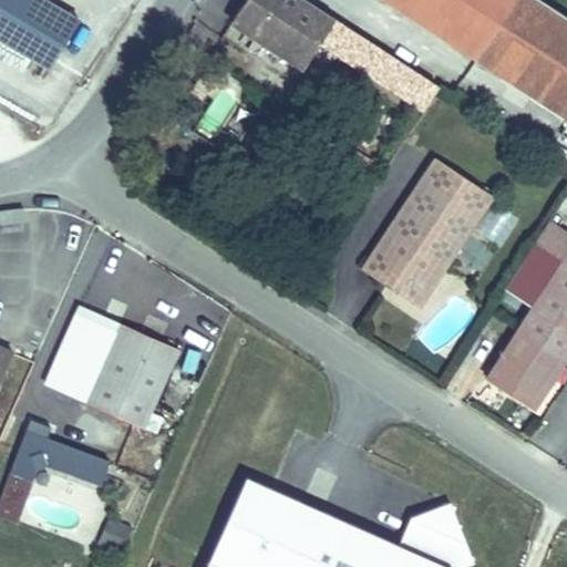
[(79,19),(44,0),(0,0),(0,38),(50,68),(79,19)]
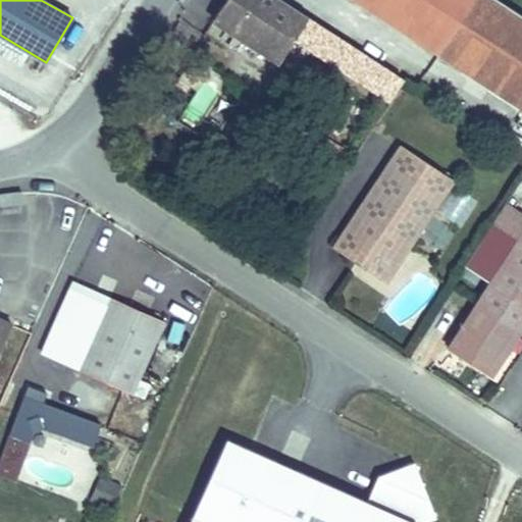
[(294,40),(308,17),(281,0),(225,0),(214,19),(236,34),(253,45),(279,61),(294,40)]
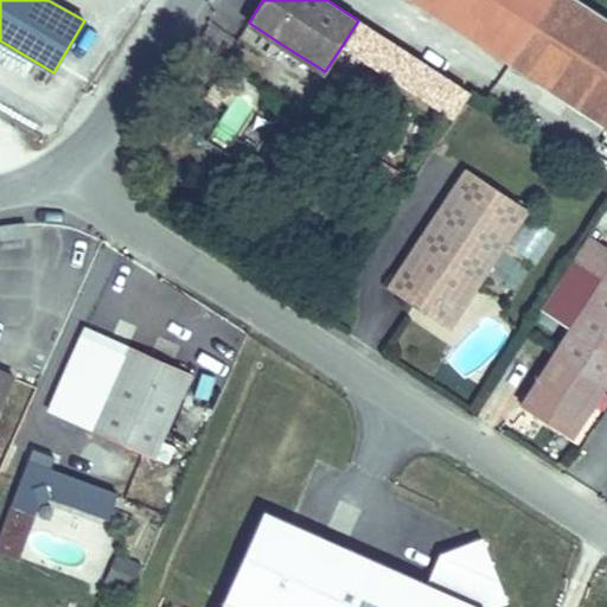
[(606,18),(579,0),(415,0),(606,125),(606,18)]
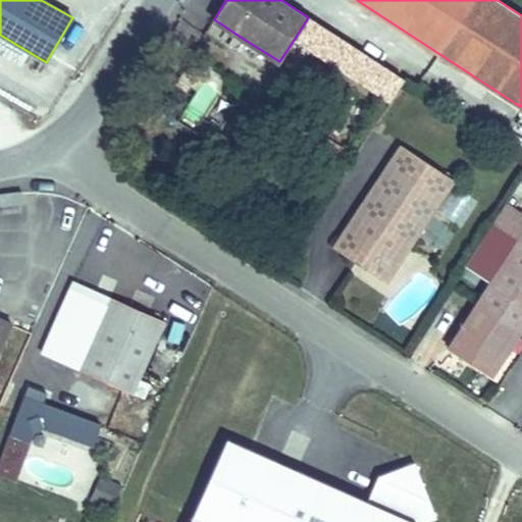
[(335,67),(351,45),(325,29),(308,17),(294,40),(310,51),(335,67)]
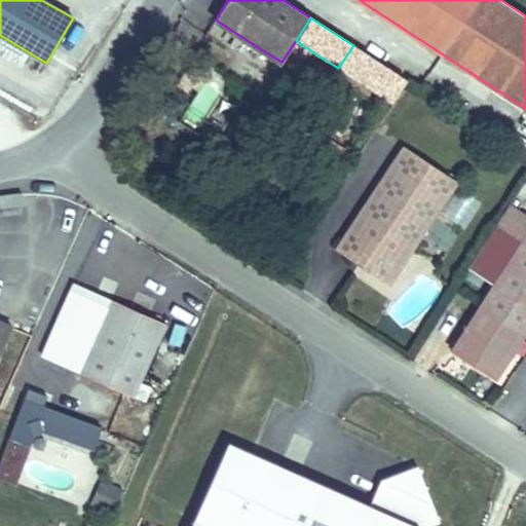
[(255,45),(237,34),(229,46),(247,58),(255,45)]
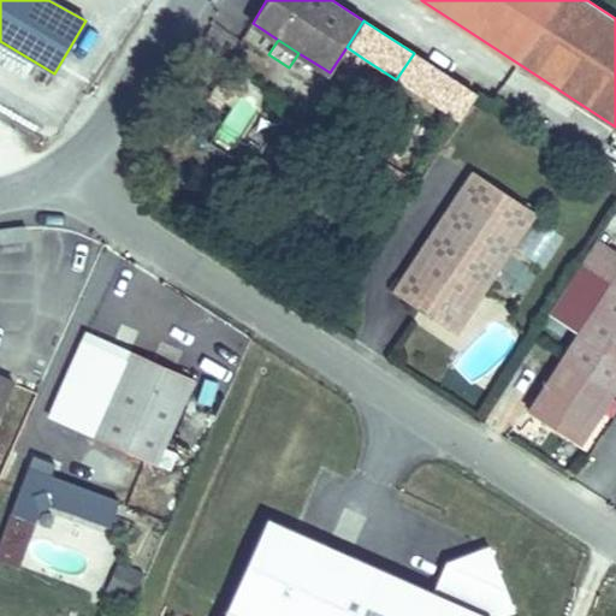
[(236,161),(266,116),(279,124),(290,107),(249,81),(238,96),(236,101),(208,143),(236,161)]
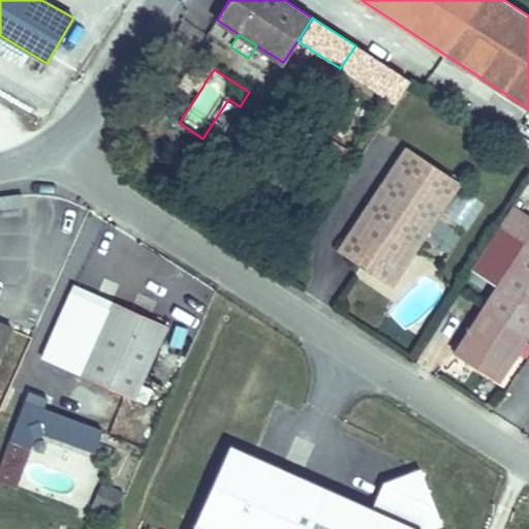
[(205,83),(209,75),(201,71),(195,82),(203,87),(205,83)]
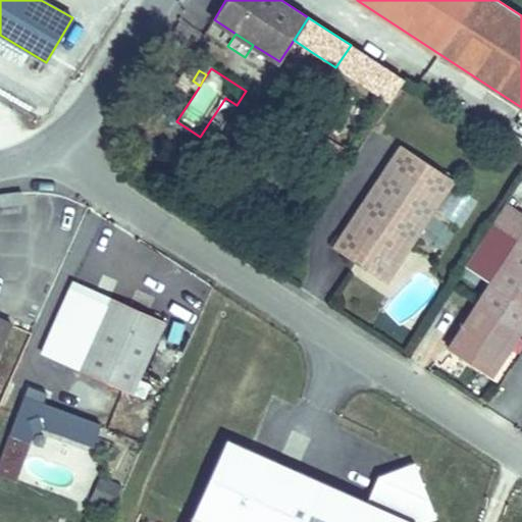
[(410,246),(453,181),(400,146),(357,210),(358,211),(333,247),(386,281),(410,245),(410,246)]
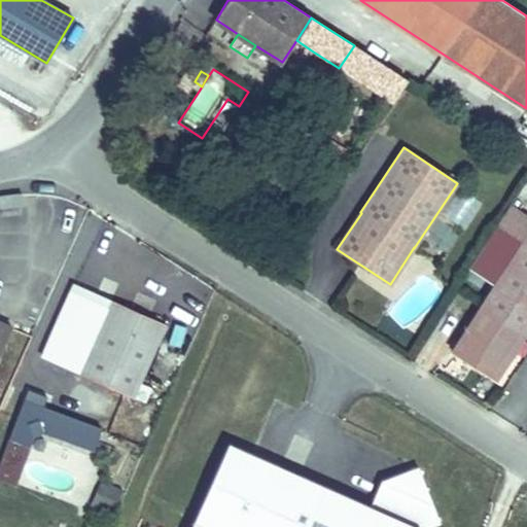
[(0,207),(23,205),(22,195),(22,194),(0,196),(0,207)]
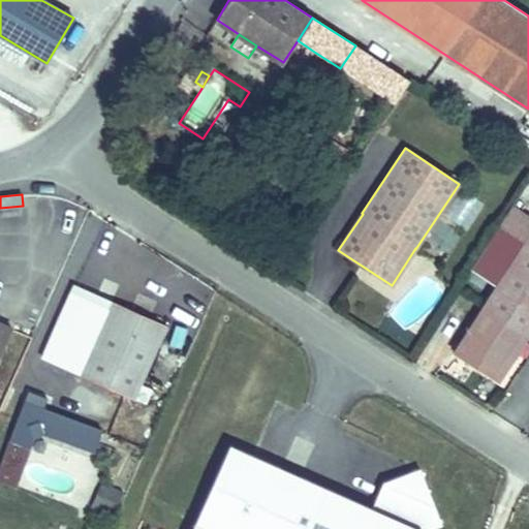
[(499,380),(528,334),(528,245),(525,243),(454,351),(499,380)]
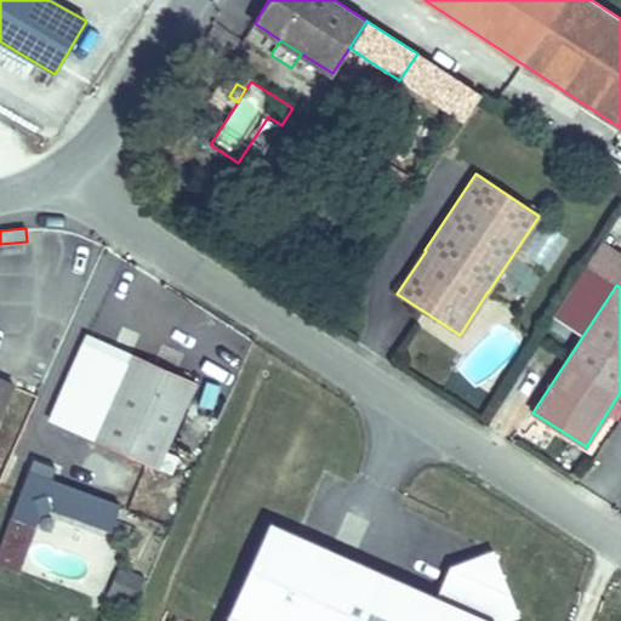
[(165,450),(195,382),(89,335),(89,336),(51,420),(158,468),(165,450)]
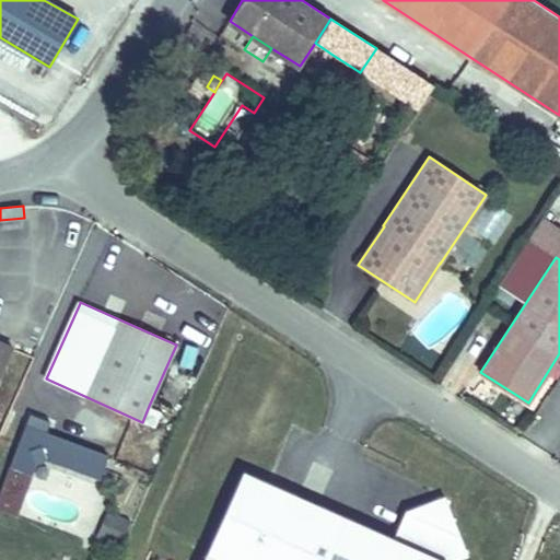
[(0,376),(13,348),(0,342),(0,376)]
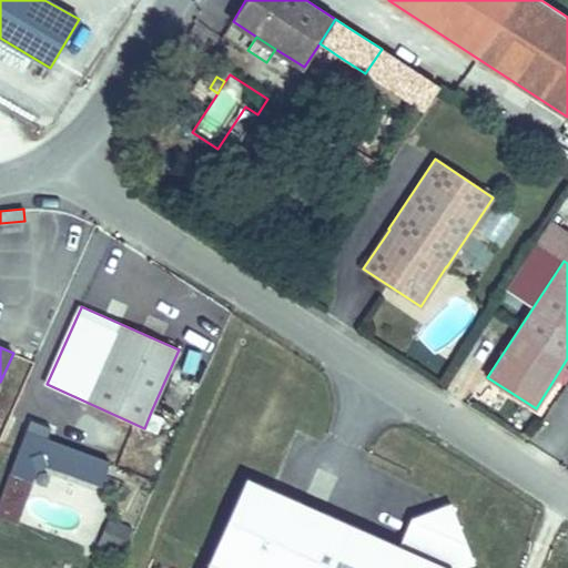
[(179,424),(193,393),(165,381),(151,412),(179,424)]
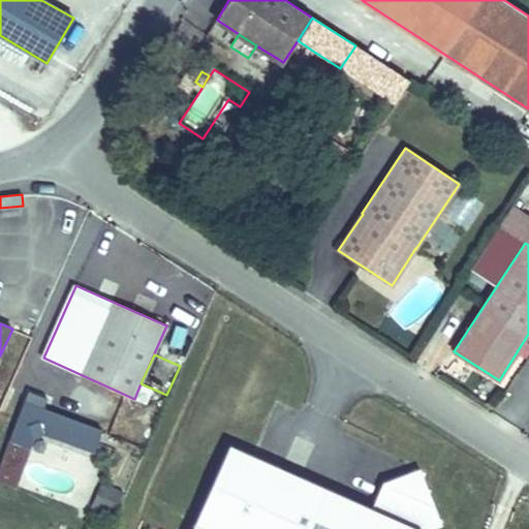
[(0,412),(4,414),(17,387),(10,384),(0,406),(0,412)]
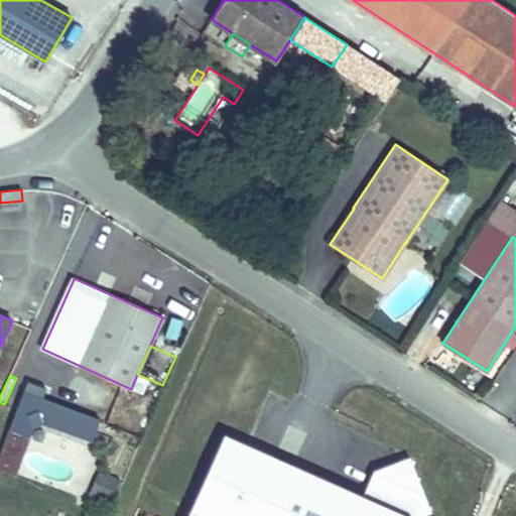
[(100,420),(42,399),(46,389),(28,382),(9,430),(28,437),(33,424),(35,417),(93,438),(100,420)]
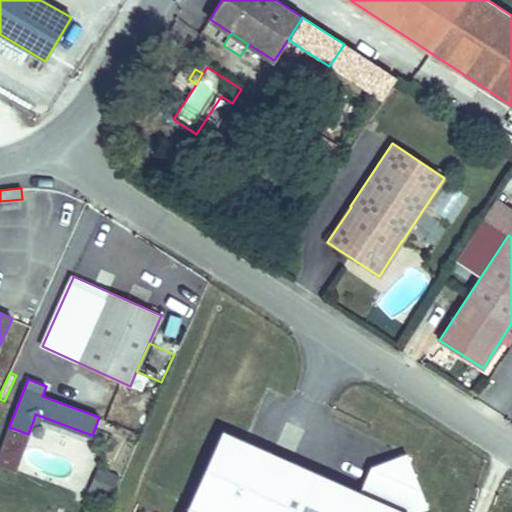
[(89,442),(92,435),(35,414),(33,421),(89,442)]
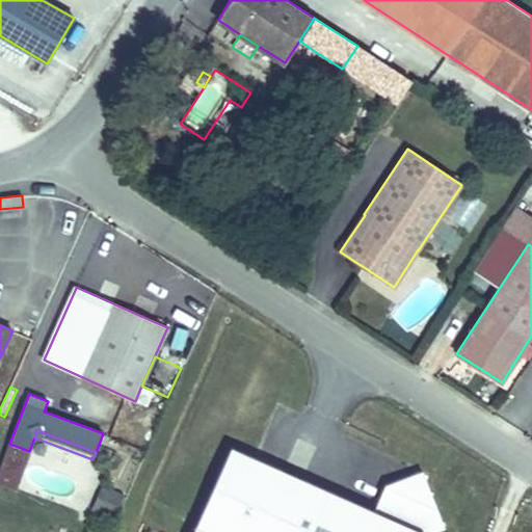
[(0,483),(15,489),(29,451),(9,444),(0,469),(0,483)]
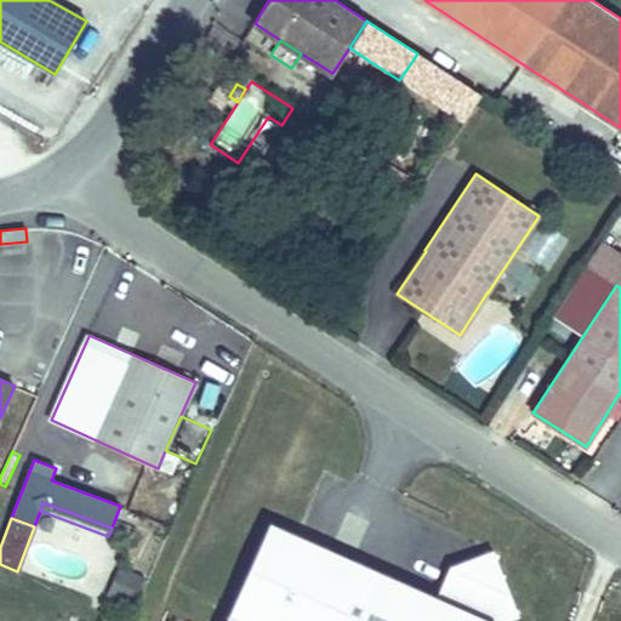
[(502,620),(518,615),(497,563),(479,556),(450,567),(437,597),(271,523),(231,614),(246,620),(502,620)]
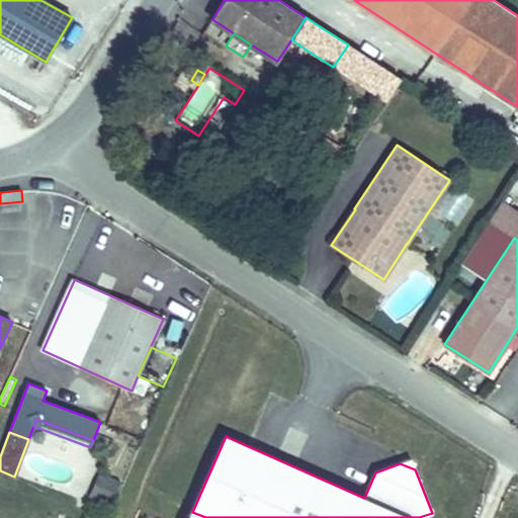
[(110,505),(120,483),(103,475),(93,497),(110,505)]
